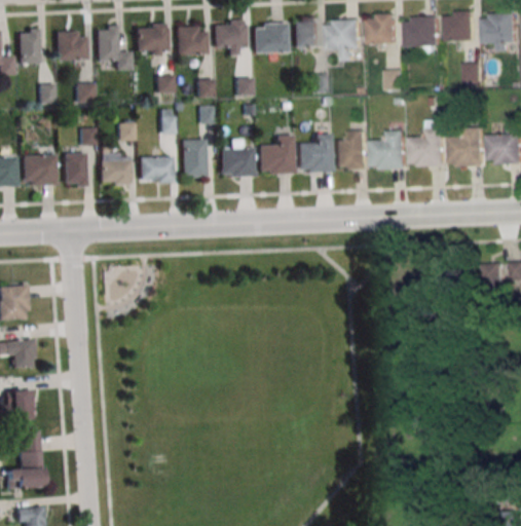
[(452,16),(452,40),(480,39),(480,11),(463,11),(463,16),(452,16)]
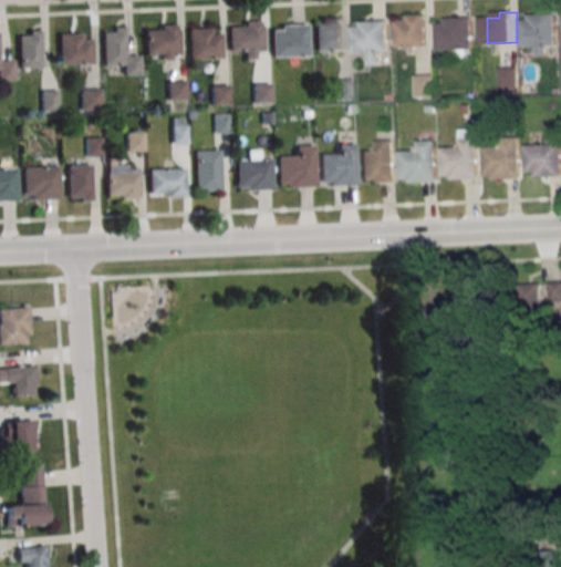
[(560,13),(533,14),(533,19),(526,19),(527,47),(541,45),(541,53),(556,53),(556,48),(560,47),(560,13)]
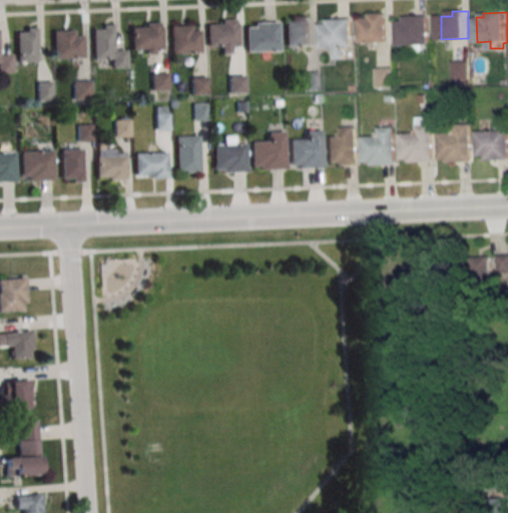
[(391,13),(375,14),(375,18),(364,19),(364,42),(392,41),(391,13)]
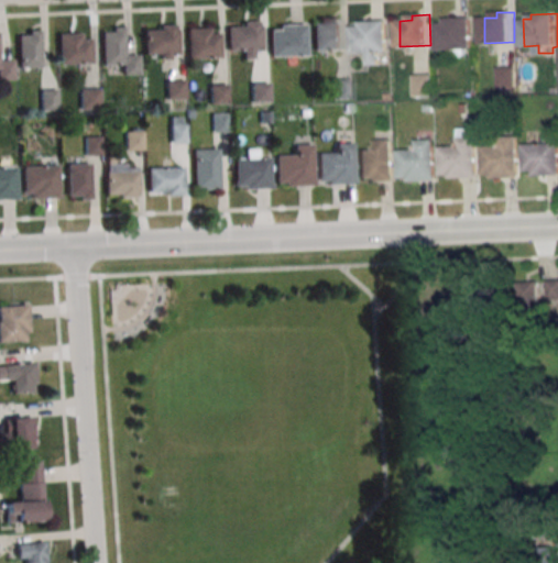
[(347,48),(346,19),(335,19),(335,23),(316,24),(316,50),(347,48)]
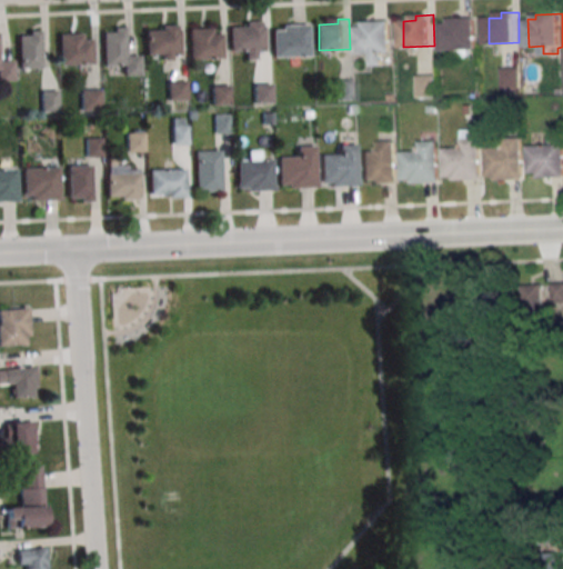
[(481,56),(481,19),(453,19),(453,23),(444,23),(445,49),(459,49),(459,57),(481,56)]
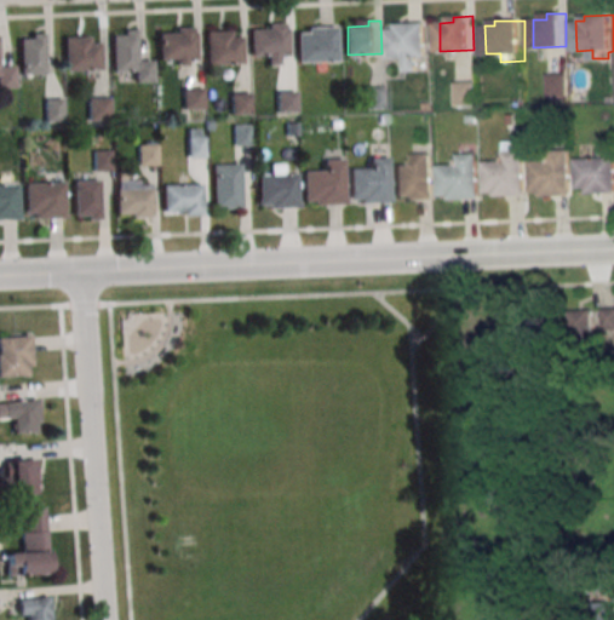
[(409,57),(409,70),(424,70),(424,56),(431,56),(431,23),(402,24),(402,29),(391,29),(391,58),(409,57)]
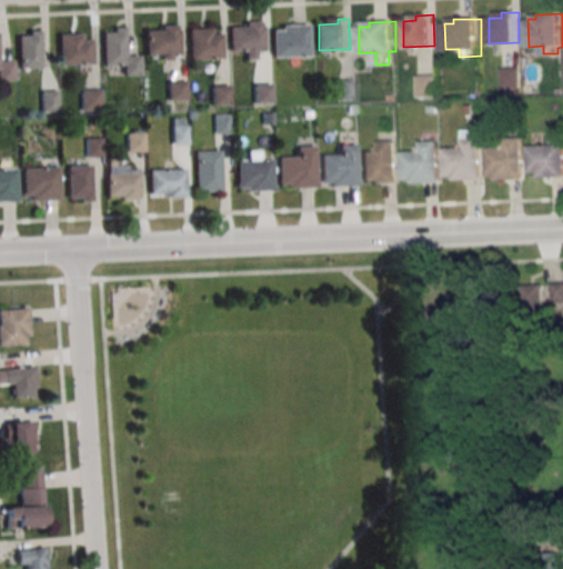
[(260,52),(267,52),(267,22),(249,22),(249,28),(232,28),(233,52),(247,52),(247,62),(260,62),(260,52)]
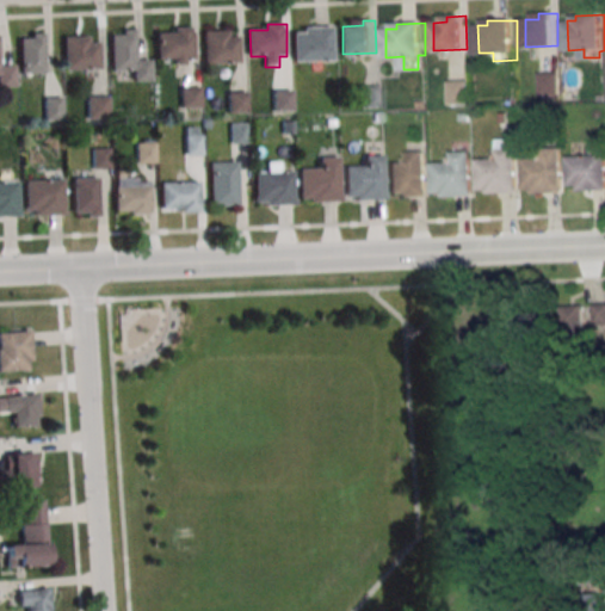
[(198,60),(197,32),(195,32),(195,28),(177,29),(177,34),(160,35),(161,59),(178,59),(178,65),(186,65),(189,60),(198,60)]
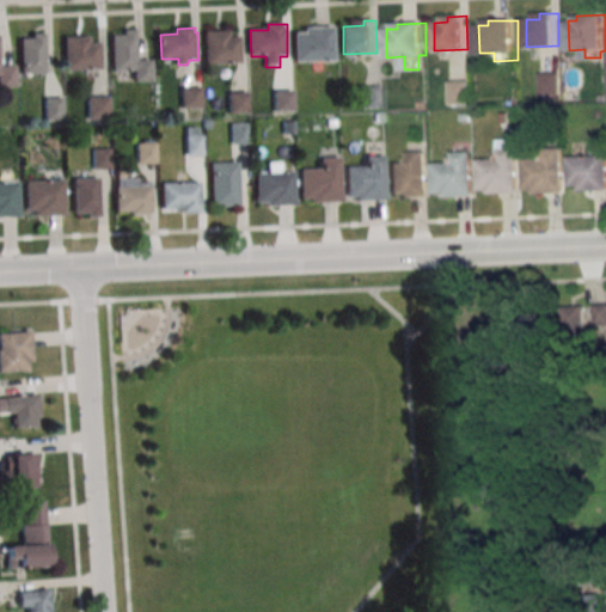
[(335,28),(306,28),(306,32),(297,32),(297,61),(336,60),(335,28)]
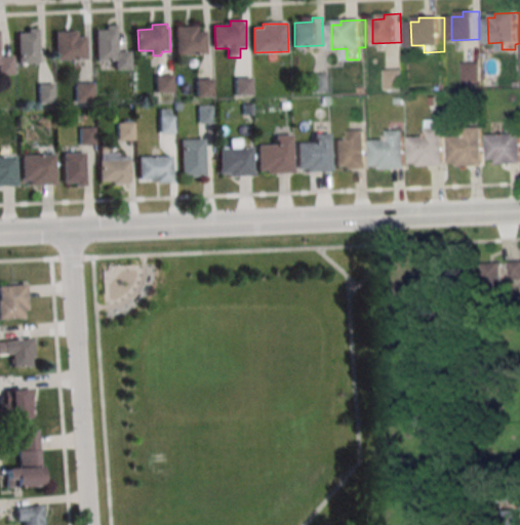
[(120,25),(97,25),(97,58),(112,58),(112,69),(132,69),(132,49),(120,49),(120,25)]
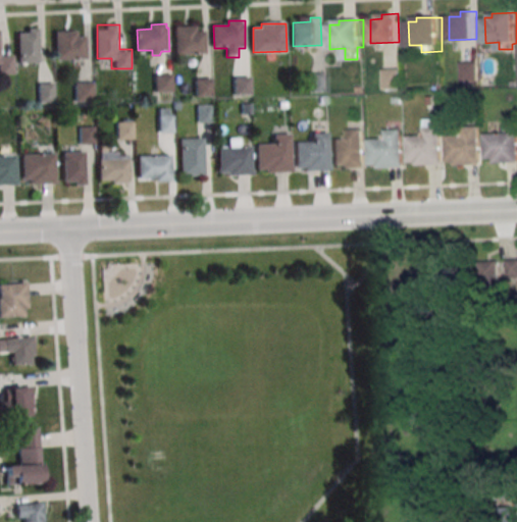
[(206,53),(205,32),(198,32),(198,24),(174,25),(175,54),(206,53)]
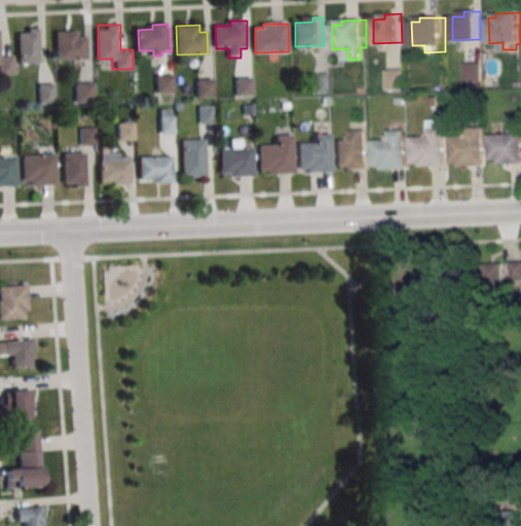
[(20,63),(40,63),(40,29),(30,29),(30,33),(19,33),(20,63)]
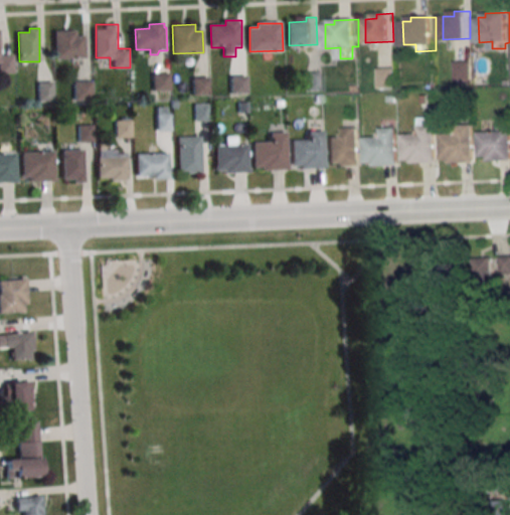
[(16,74),(16,52),(3,52),(3,29),(0,29),(0,63),(1,63),(1,74),(16,74)]
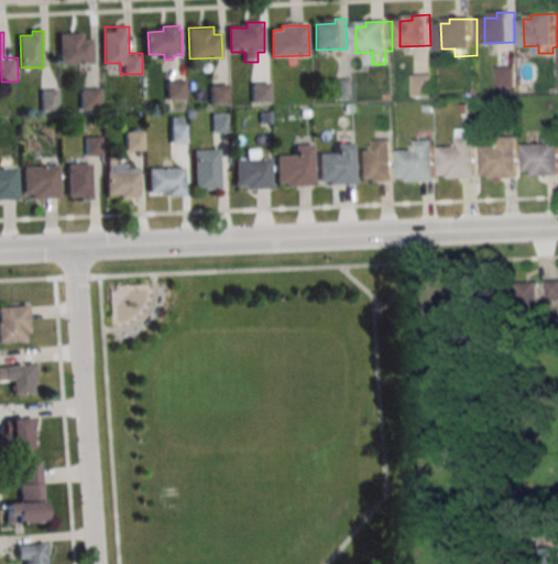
[(62,32),(62,64),(94,64),(94,40),(85,40),(85,33),(62,32)]
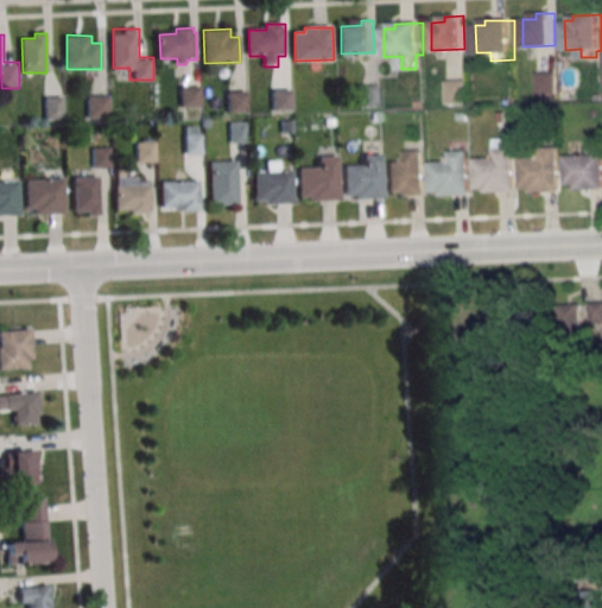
[(564,97),(564,70),(543,70),(543,97),(564,97)]
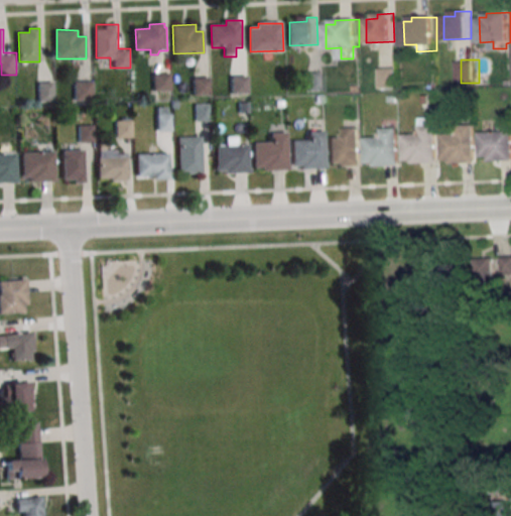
[(402,87),(402,68),(384,68),(384,87),(402,87)]
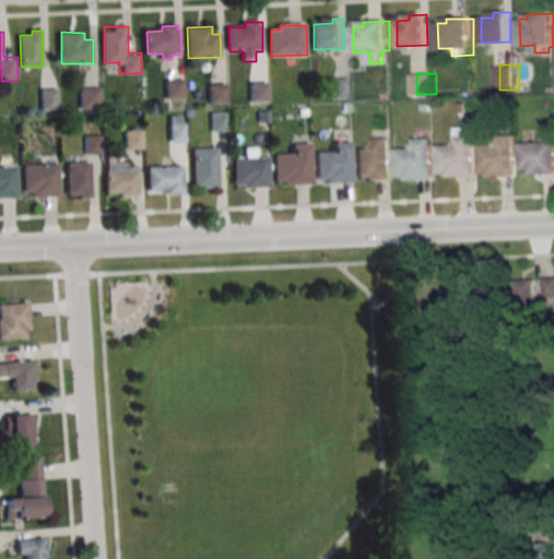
[(355,98),(355,78),(336,78),(336,98),(355,98)]
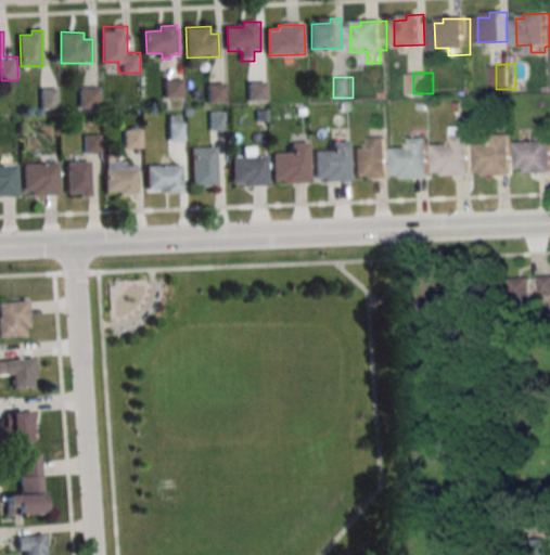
[(186,97),(186,78),(166,78),(166,97),(186,97)]
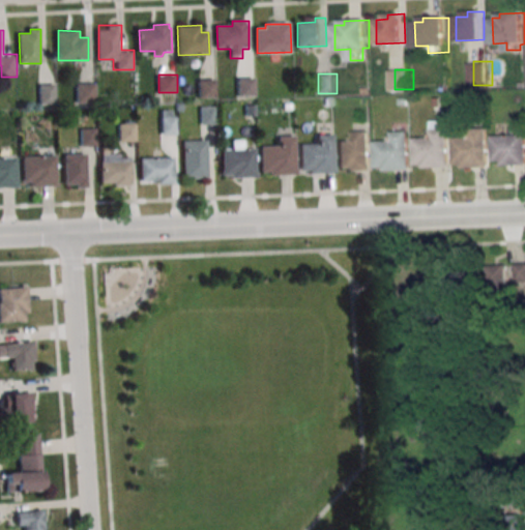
[(238,96),(256,96),(256,77),(238,77),(238,96)]
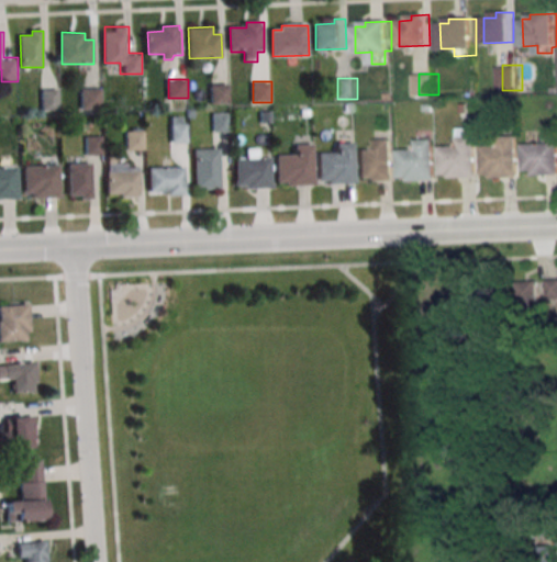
[(232,103),(231,83),(212,83),(212,103),(232,103)]
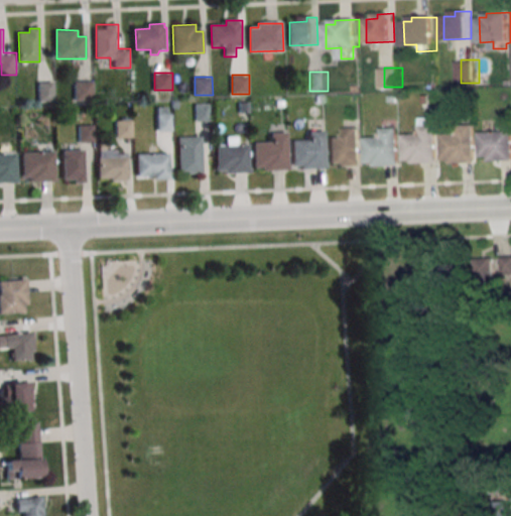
[(76,100),(96,100),(96,80),(76,80),(76,100)]
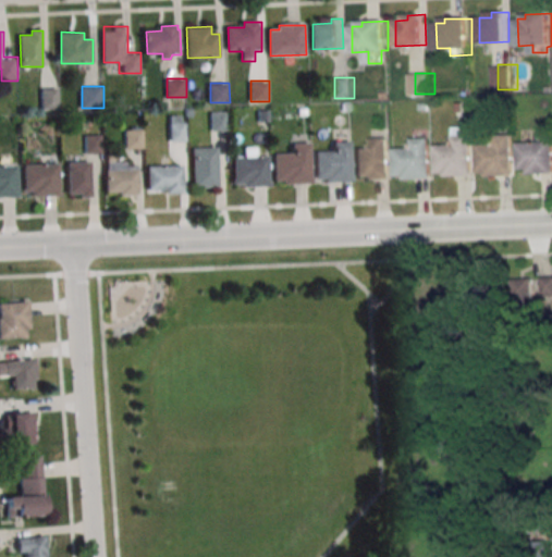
[(61,109),(61,87),(44,87),(44,109),(61,109)]
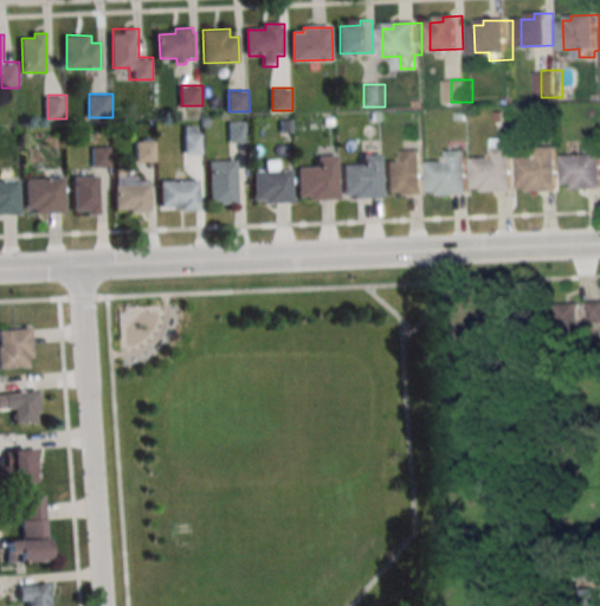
[(473,121),(472,111),(463,111),(464,121),(473,121)]
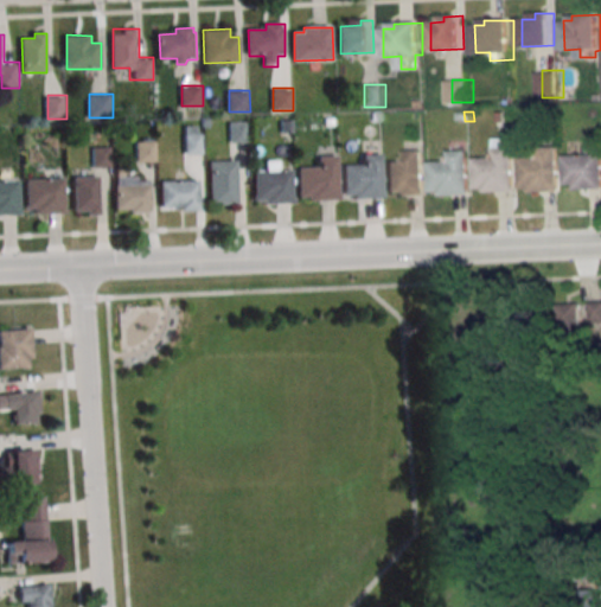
[(249,120),(231,120),(231,141),(249,141),(249,120)]
